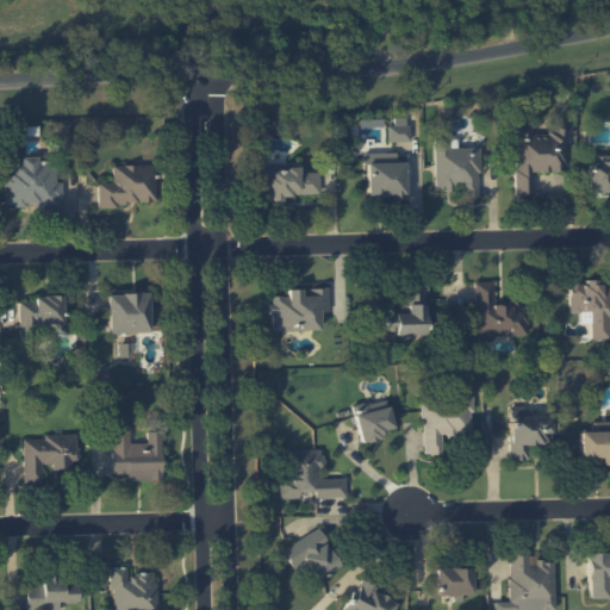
[(386,125),(386,142),(410,141),(409,124),(386,125)]
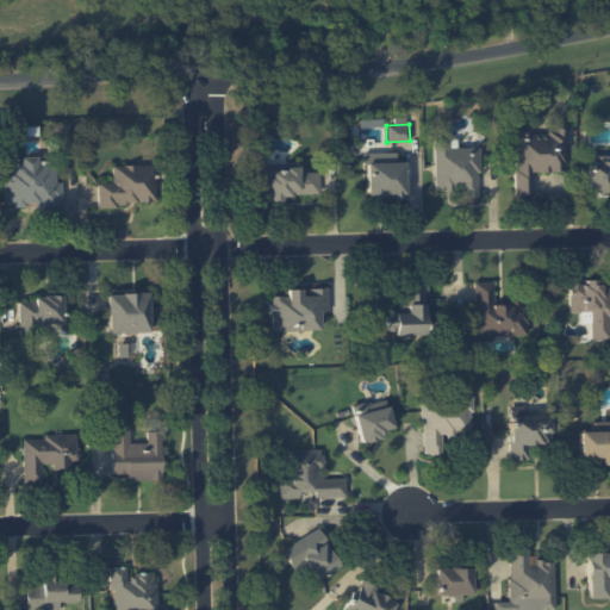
[(566,172),(565,124),(547,124),(547,134),(530,134),(530,124),(514,125),(515,195),(531,194),(531,172),(566,172)]
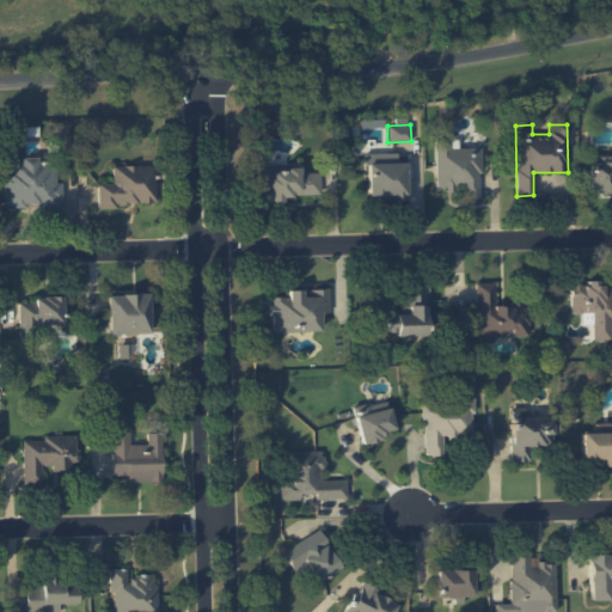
[(435,191),(460,191),(460,199),(479,199),(479,148),(450,148),(450,142),(435,142),(435,191)]
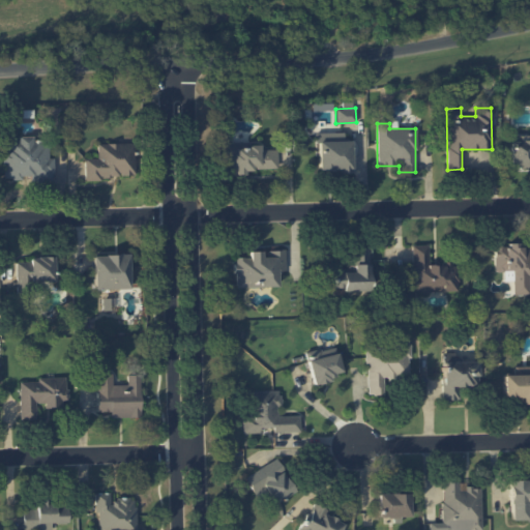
[(344,133),(317,133),(317,171),(337,170),(337,174),(352,174),(351,141),(344,141),(344,133)]
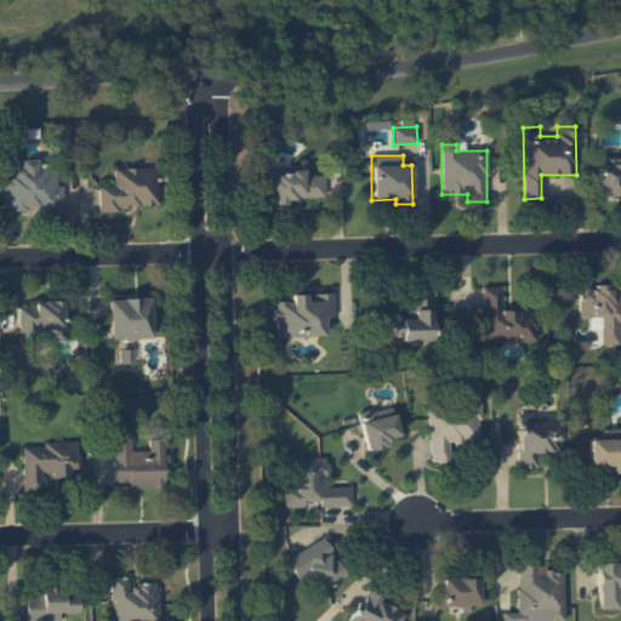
[(3,164),(1,209),(34,209),(34,214),(61,214),(61,186),(56,186),(56,166),(36,166),(36,160),(21,160),(21,164),(3,164)]
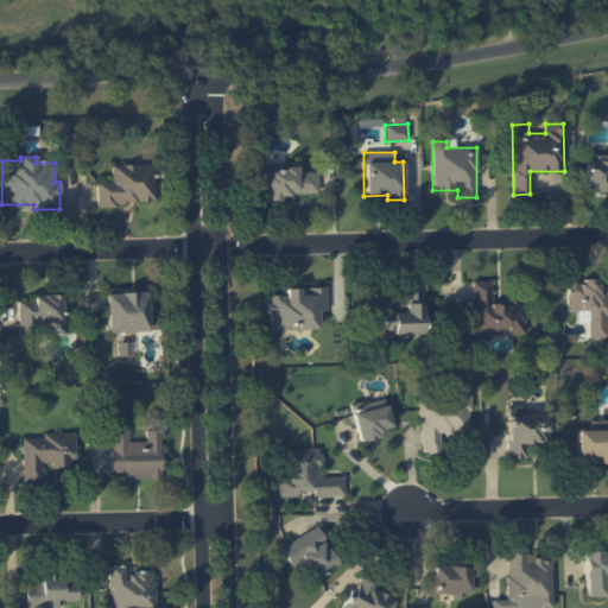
[(584,192),(607,192),(607,160),(584,160),(584,192)]
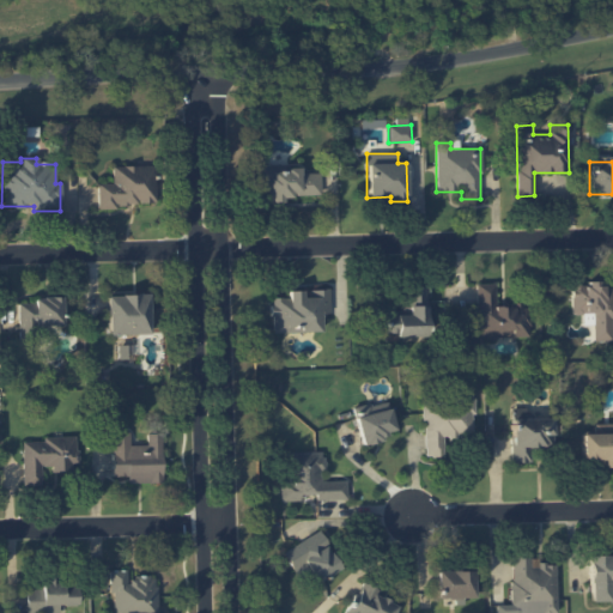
[(320,173),(299,174),(299,164),(260,167),(260,202),(292,201),(291,195),(320,194),(320,173)]
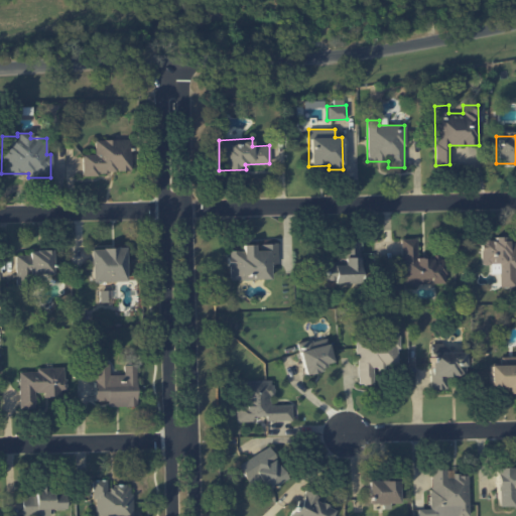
[(81,154),(82,173),(131,172),(130,139),(94,140),(94,154),(81,154)]
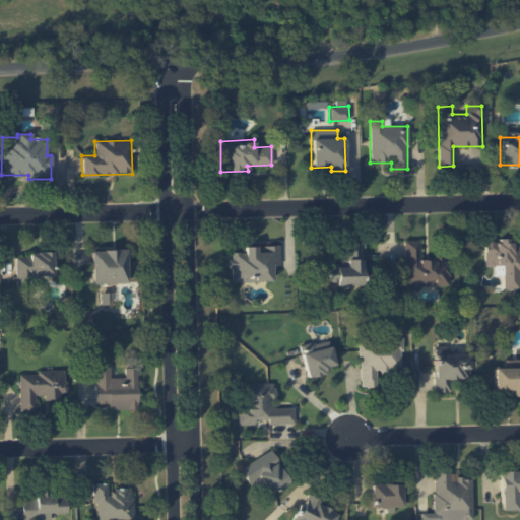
[(519,288),(519,243),(508,244),(508,238),(499,238),(499,242),(484,242),(484,267),(495,267),(495,272),(503,272),(503,288),(519,288)]
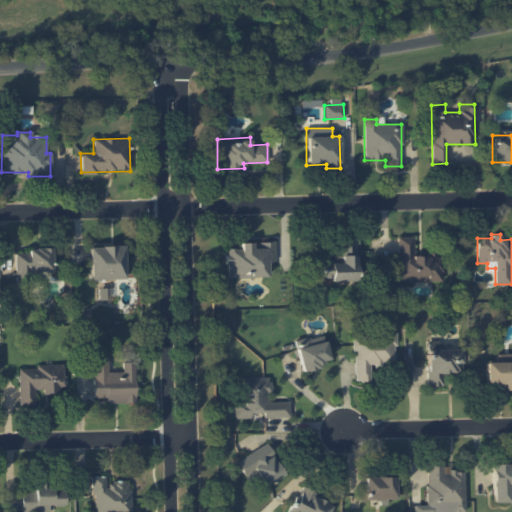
[(413,236),(398,237),(398,283),(442,282),(442,255),(414,255),(413,236)]
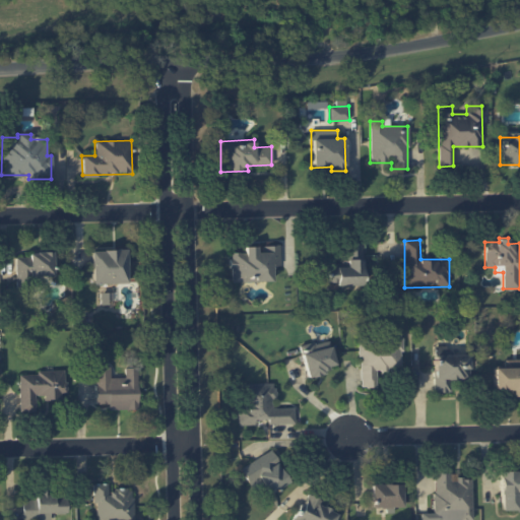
[(363,242),(347,242),(346,263),(328,262),(327,284),(363,284),(363,242)]
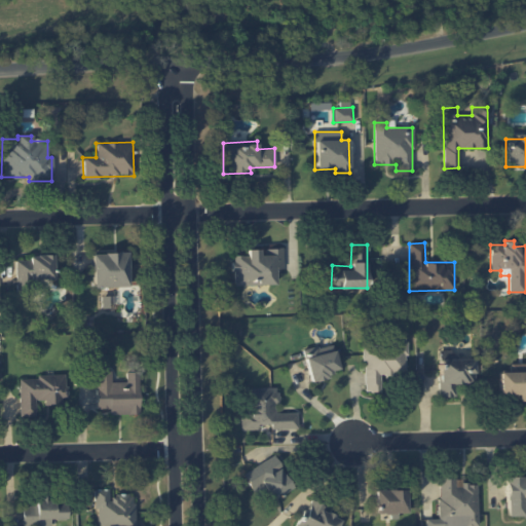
[(275,285),(274,268),(283,268),(283,248),(262,249),(262,250),(247,250),(247,255),(233,256),(234,286),(275,285)]
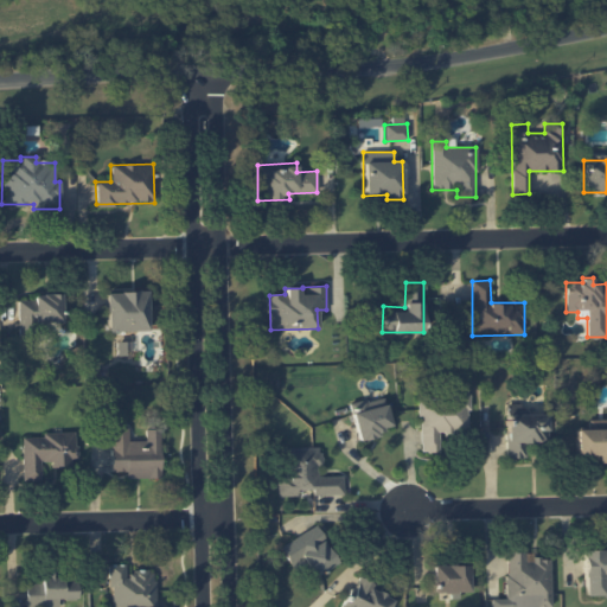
[(148,331),(147,291),(107,292),(108,331),(148,331)]
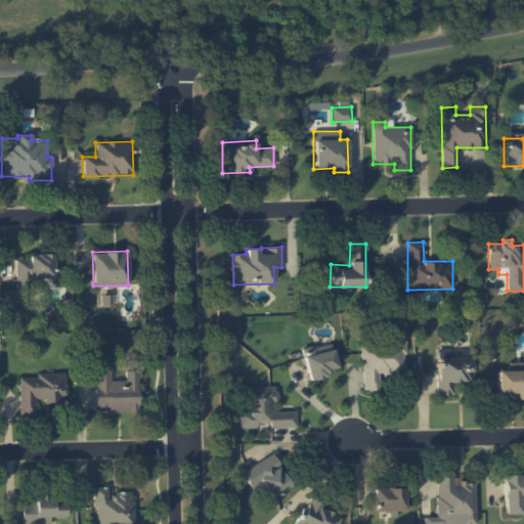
[(52,256),(15,257),(16,284),(32,284),(32,278),(53,277),(52,256)]
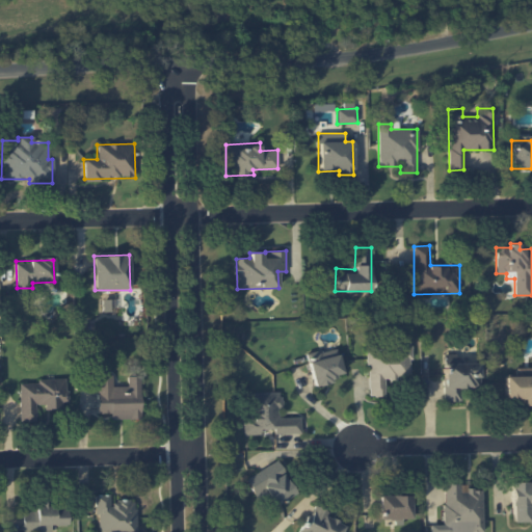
[(369,397),(384,396),(384,379),(411,378),(410,345),(367,347),(369,397)]
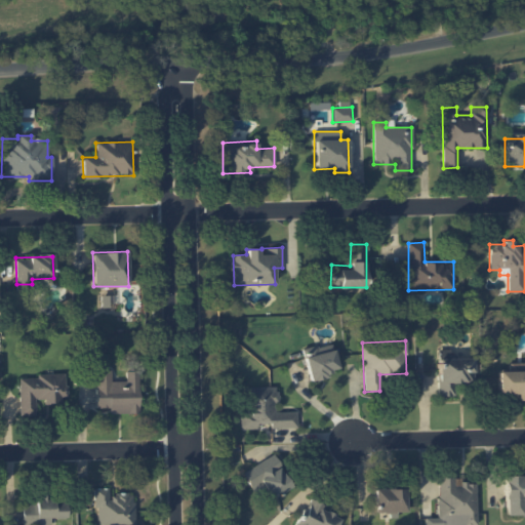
[(310,379),(339,371),(331,342),(301,351),(310,379)]
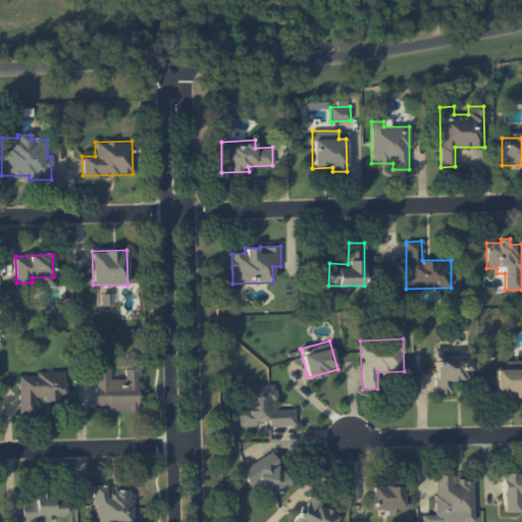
[(470,356),(449,357),(448,347),(434,347),(436,395),(450,394),(450,381),(471,380),(470,356)]
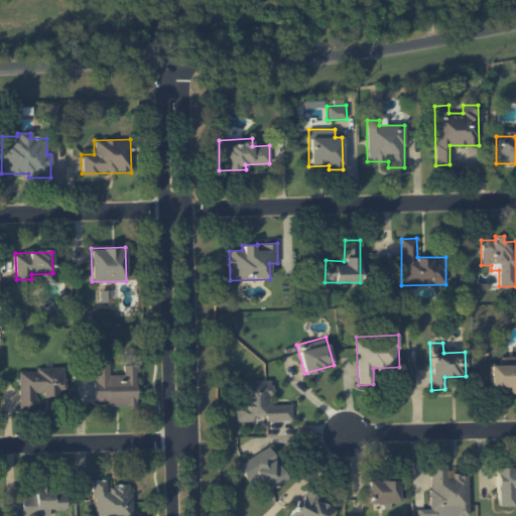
[(490,365),(490,386),(508,386),(508,394),(515,393),(515,356),(501,357),(501,365),(490,365)]
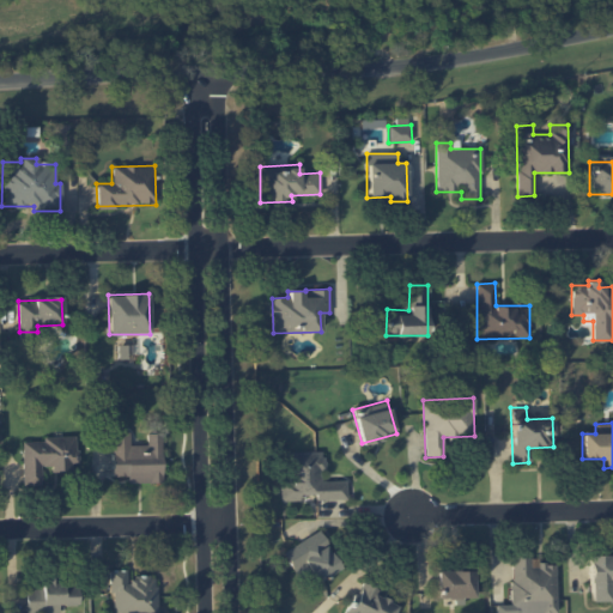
[(163,483),(162,432),(146,432),(147,445),(129,445),(129,432),(111,432),(113,477),(128,477),(128,484),(163,483)]
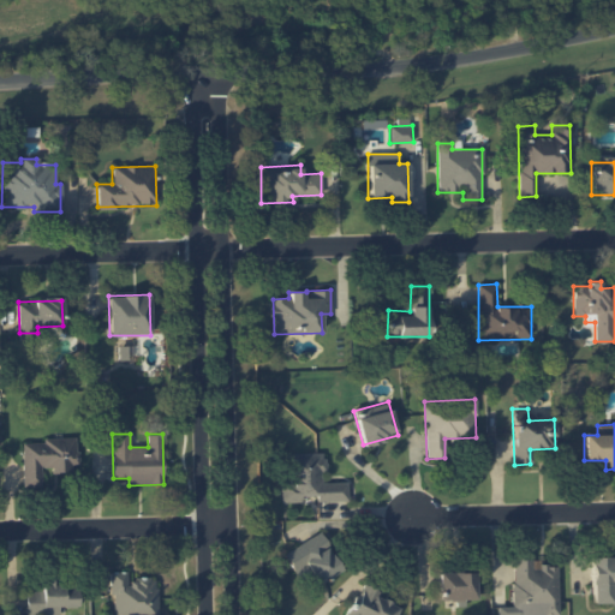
[(77,440),(23,440),(23,487),(42,487),(41,470),(77,470),(77,440)]
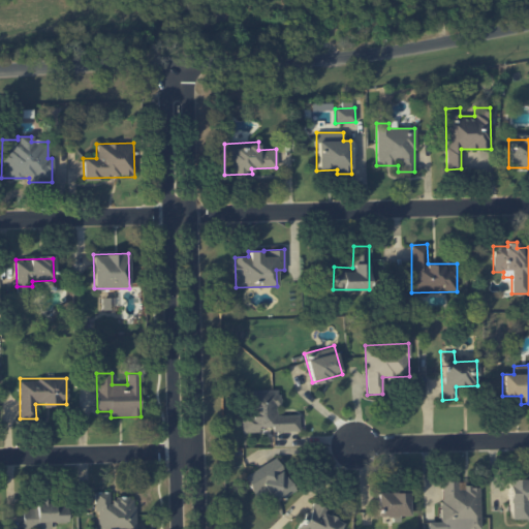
[(300,431),(299,414),(276,415),(276,406),(280,406),(280,390),(244,391),(244,432),(259,432),(259,426),(273,426),(273,431),(300,431)]
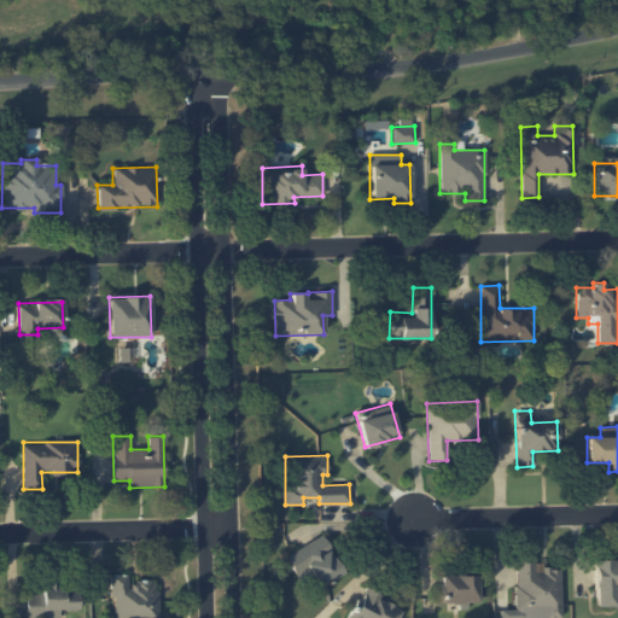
[(289,553),(307,592),(343,575),(324,536),(289,553)]
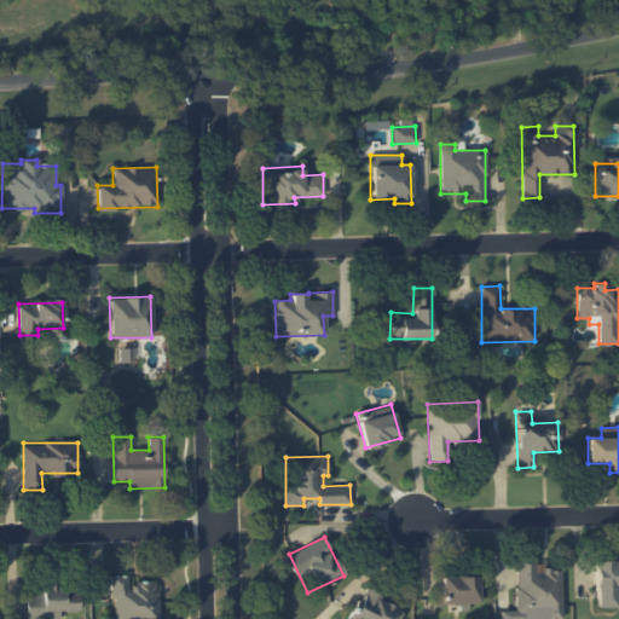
[(618,607),(618,583),(618,561),(595,561),(595,608),(618,607)]
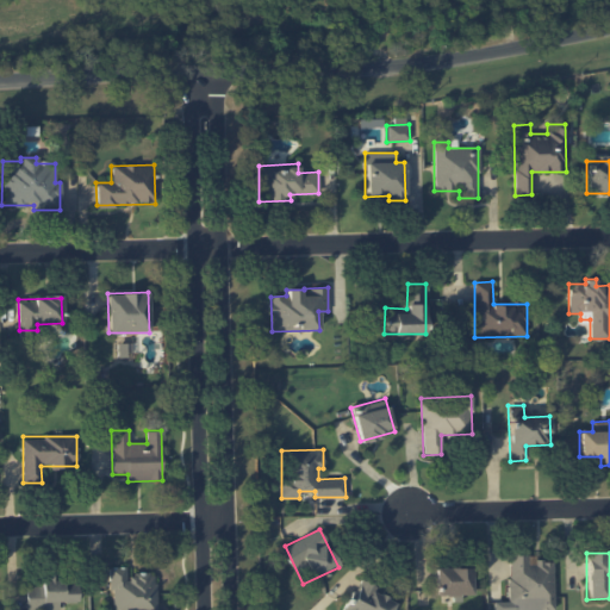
[(493,609),(553,609),(553,561),(528,562),(528,554),(508,554),(509,601),(493,602),(493,609)]
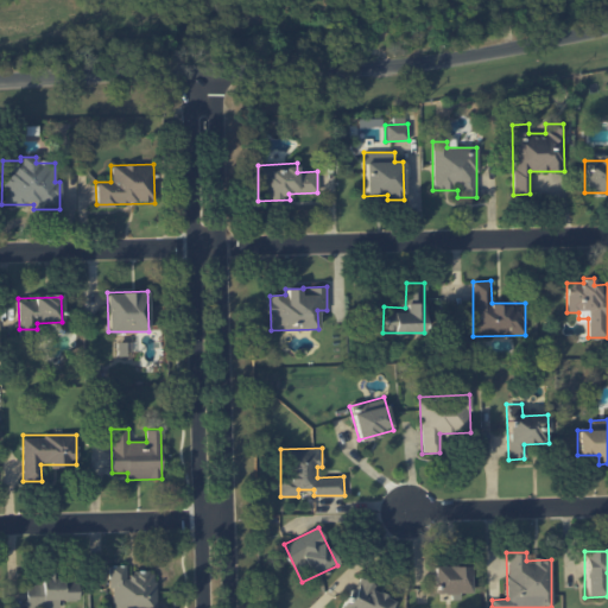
[(127,565),(111,565),(111,607),(156,607),(156,571),(127,572),(127,565)]
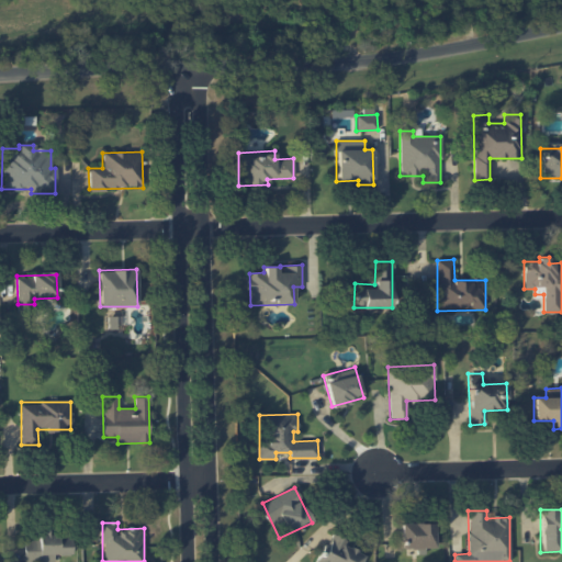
[(401,548),(434,548),(435,524),(402,524),(401,548)]
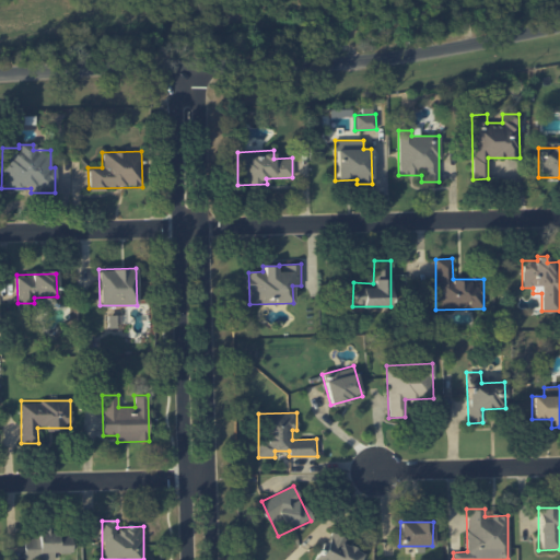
[(359,559),(362,552),(345,545),(349,535),(330,527),(316,559),(359,559)]
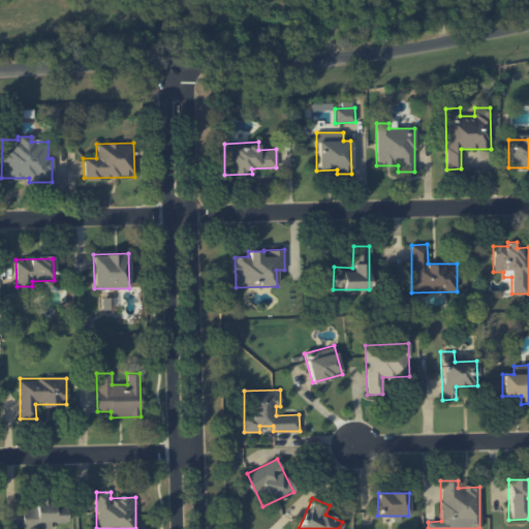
[(66,499),(36,500),(36,507),(22,508),(23,528),(52,528),(52,523),(67,523),(66,499)]
